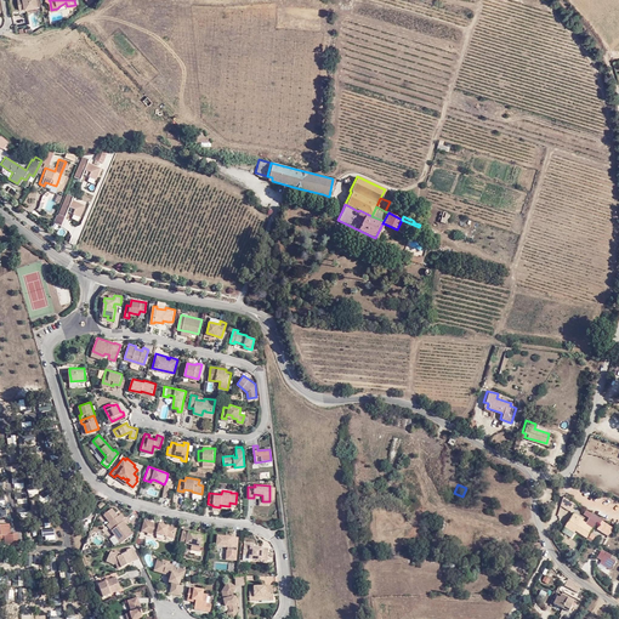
[(268,505),(270,501),(262,501),(262,495),(254,494),(254,498),(259,498),(259,505),(268,505)]
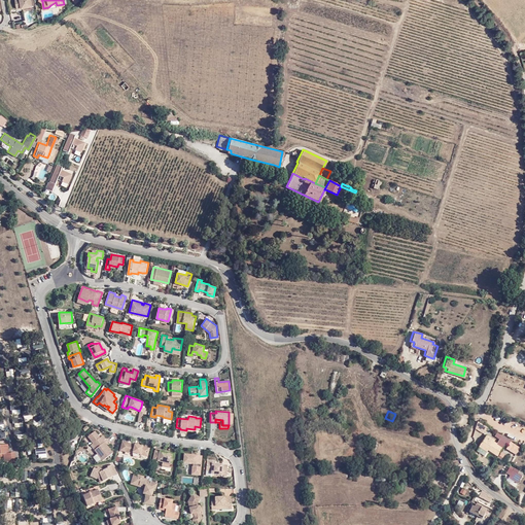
[(477,419),(474,426),(481,430),(485,425),(477,419)]
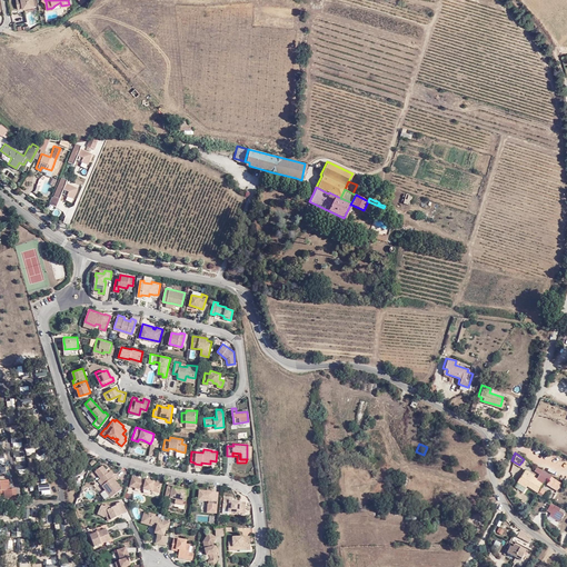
[(122,488),(113,477),(109,479),(108,478),(115,474),(111,469),(108,471),(103,465),(96,470),(101,477),(99,479),(111,496),(122,488)]
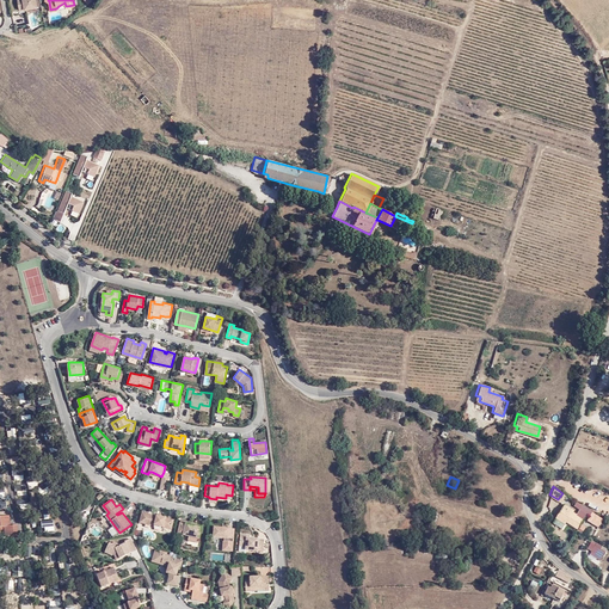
[(585,512),(589,515),(591,511),(574,500),(572,504),(578,508),(573,514),(571,511),(573,509),(563,503),(551,521),(561,528),(565,521),(577,528),(585,512)]
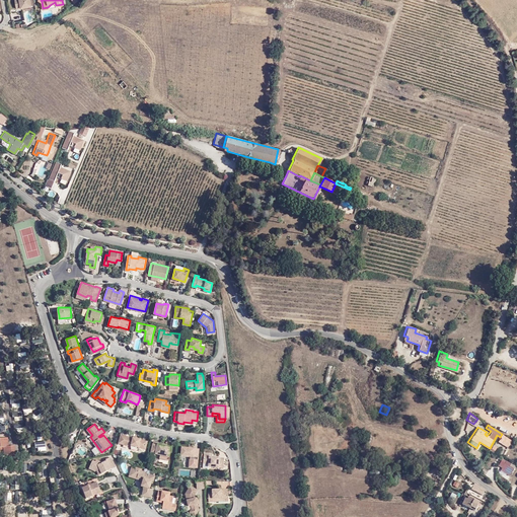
[(148,441),(136,437),(133,437),(130,436),(126,435),(121,434),(120,440),(124,441),(123,443),(128,445),(129,442),(131,443),(130,446),(138,448),(139,446),(146,448),(148,441)]
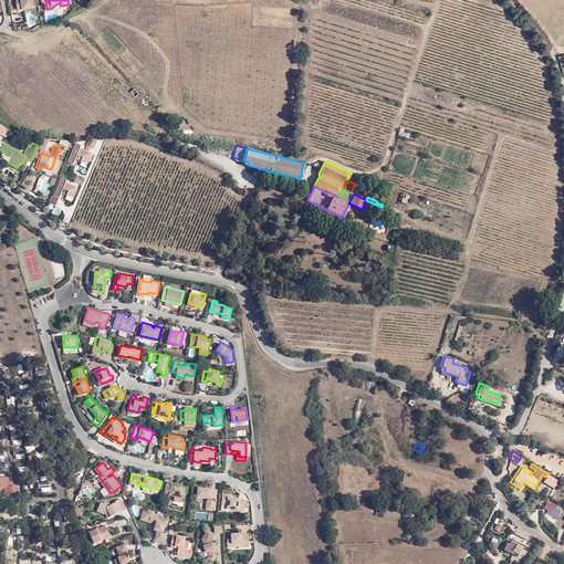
[(406,476),(398,473),(395,487),(403,489),(406,476)]
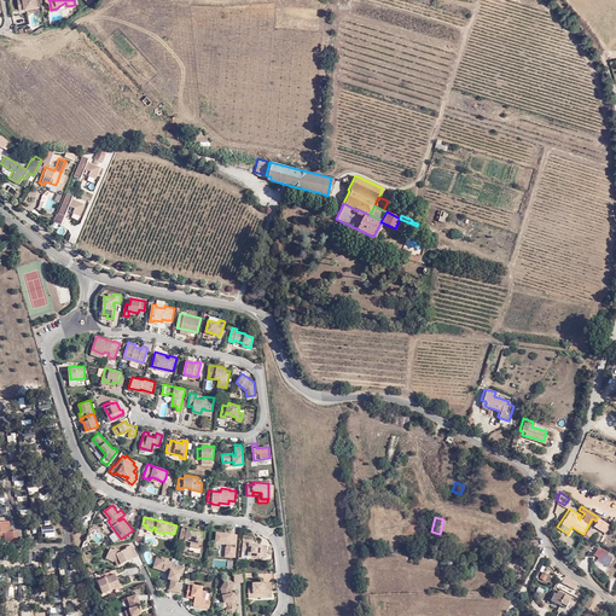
[(604,532),(609,524),(598,517),(596,521),(592,524),(604,532)]
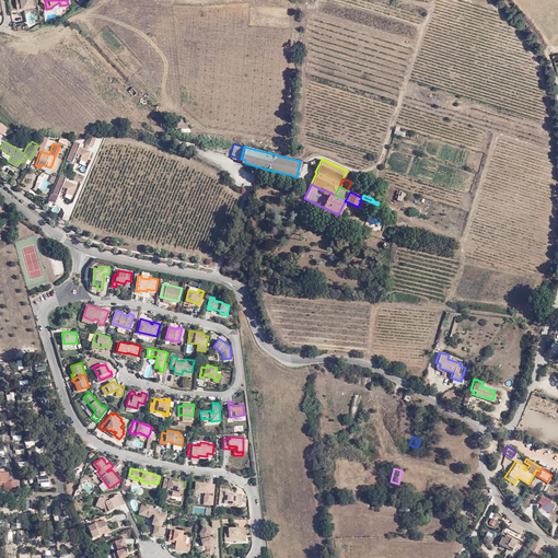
[(0,480),(1,480),(6,480),(7,489),(15,488),(14,479),(8,480),(7,471),(0,471),(0,480)]
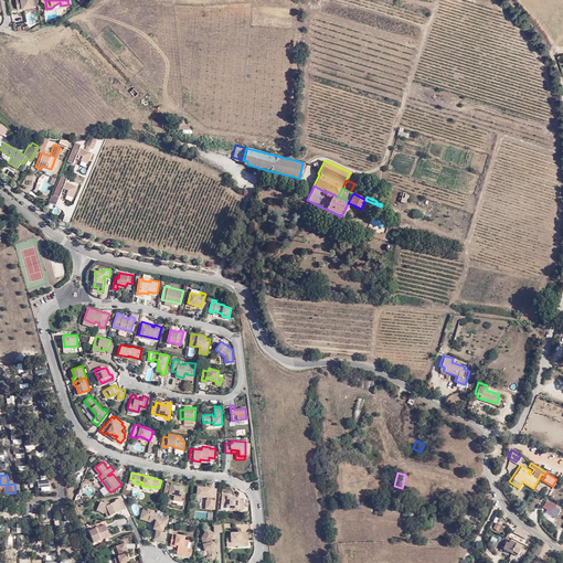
[(170,490),(170,494),(184,497),(187,486),(182,485),(177,484),(172,482),(172,481),(168,480),(166,488),(170,490)]
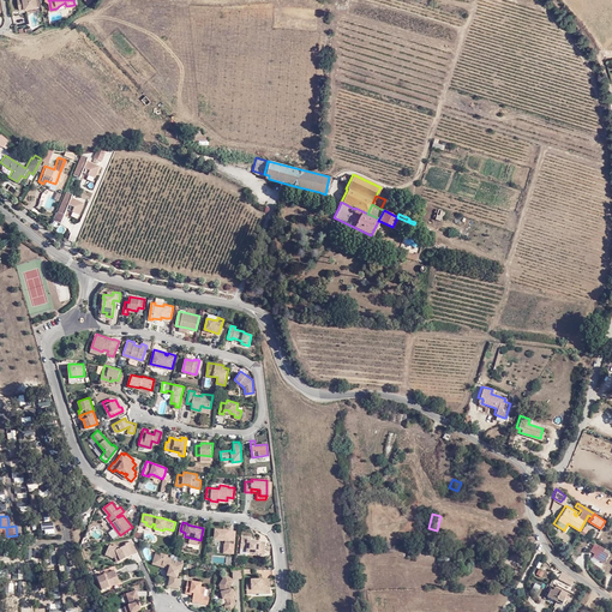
[(225,540),(223,547),(234,549),(235,531),(231,531),(231,529),(215,528),(214,539),(225,540)]
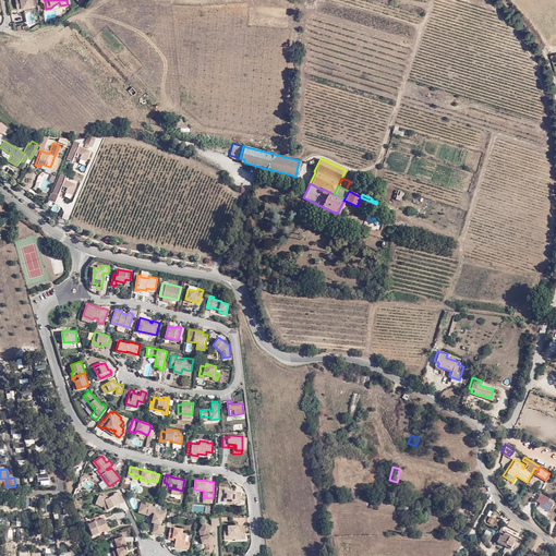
[(432,482),(431,490),(447,493),(448,485),(432,482)]
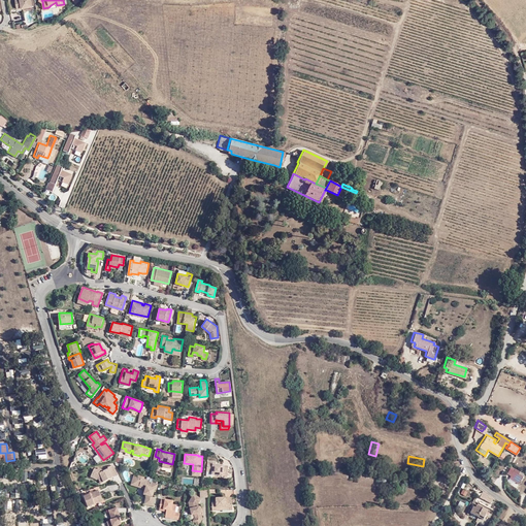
[(228,465),(216,464),(214,464),(214,461),(207,461),(206,470),(212,471),(211,473),(227,475),(228,465)]
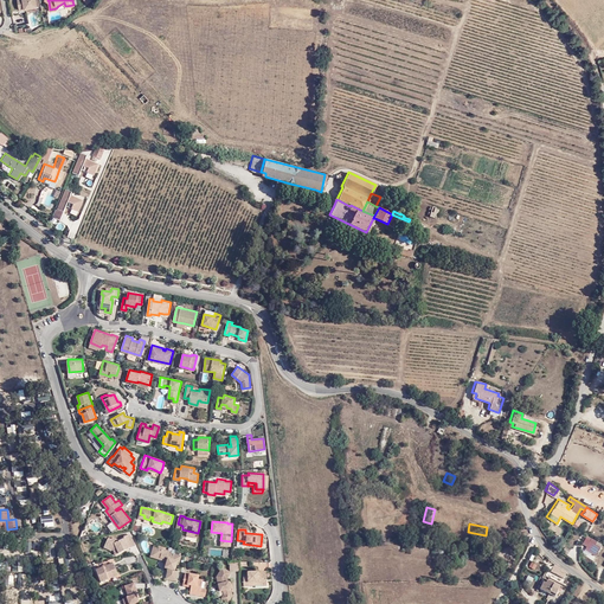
[(111,548),(114,548),(117,546),(120,552),(136,545),(130,533),(124,535),(124,537),(120,539),(114,535),(113,538),(109,537),(104,545),(111,548)]
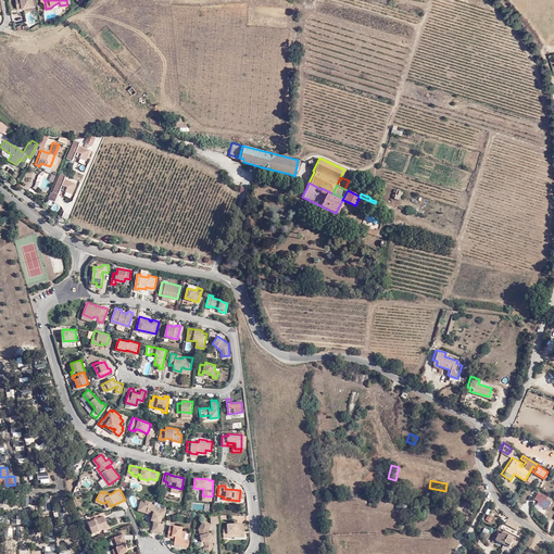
[(546,505),(550,501),(540,494),(537,500),(546,505)]
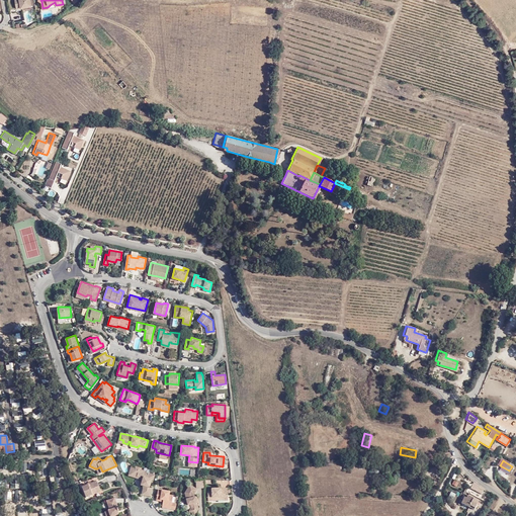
[(141,478),(142,481),(143,481),(144,480),(142,477),(137,475),(138,474),(133,473),(135,465),(132,464),(129,475),(141,478)]
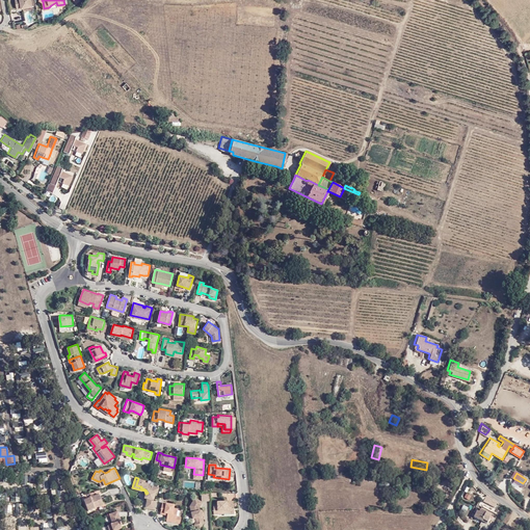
[(147,494),(146,494),(144,497),(148,498),(146,506),(155,508),(156,500),(154,500),(156,492),(157,493),(159,487),(148,483),(148,482),(142,481),(143,480),(138,478),(136,485),(141,486),(140,487),(146,489),(148,493),(147,494)]
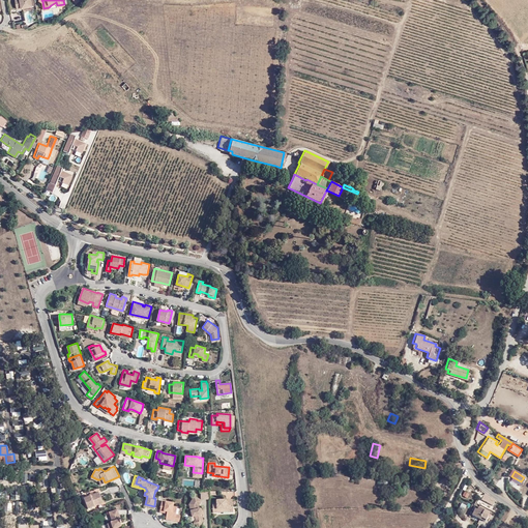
[(99,491),(94,493),(90,494),(84,497),(88,507),(93,505),(93,504),(104,500),(99,491)]
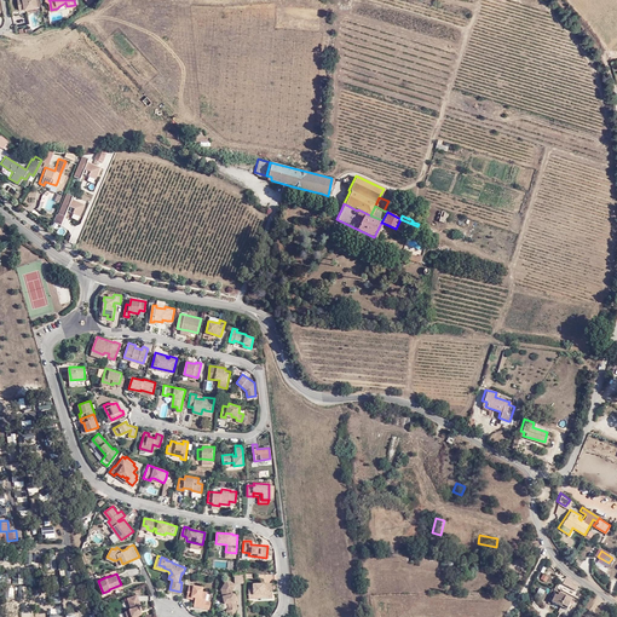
[(577,583),(565,575),(563,581),(560,580),(557,587),(571,594),(577,583)]
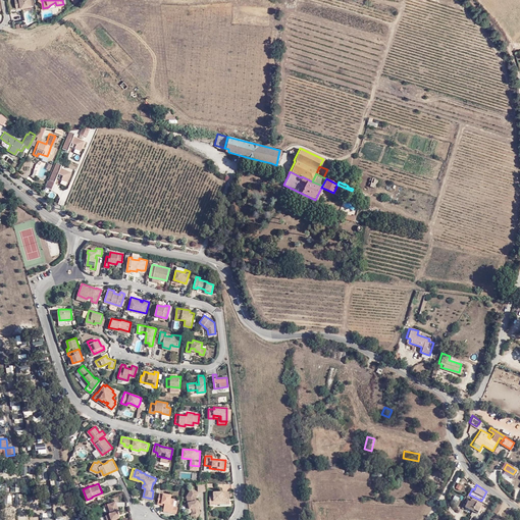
[(187,497),(188,503),(189,509),(192,508),(192,512),(191,515),(196,518),(199,512),(198,506),(198,505),(197,505),(197,504),(198,504),(197,501),(196,501),(195,498),(198,492),(192,488),(187,497)]
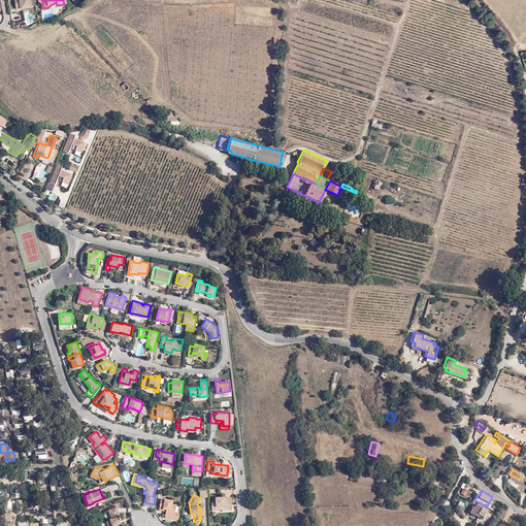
[(211,510),(217,510),(217,505),(227,505),(227,508),(232,508),(232,497),(216,497),(216,501),(211,501),(211,510)]
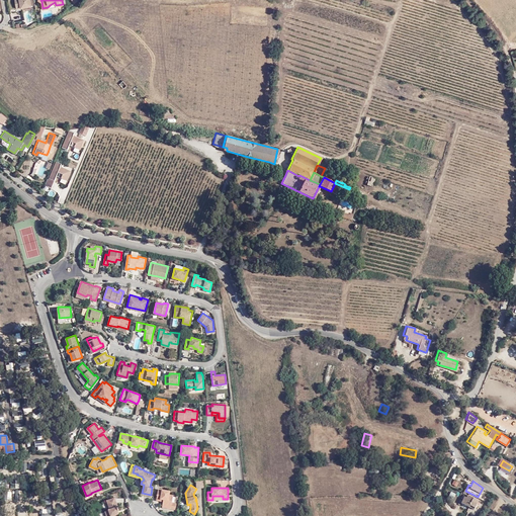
[(156,499),(160,500),(160,499),(163,499),(163,501),(162,504),(170,506),(170,508),(174,509),(176,503),(172,502),(173,495),(169,495),(169,491),(158,489),(156,499)]
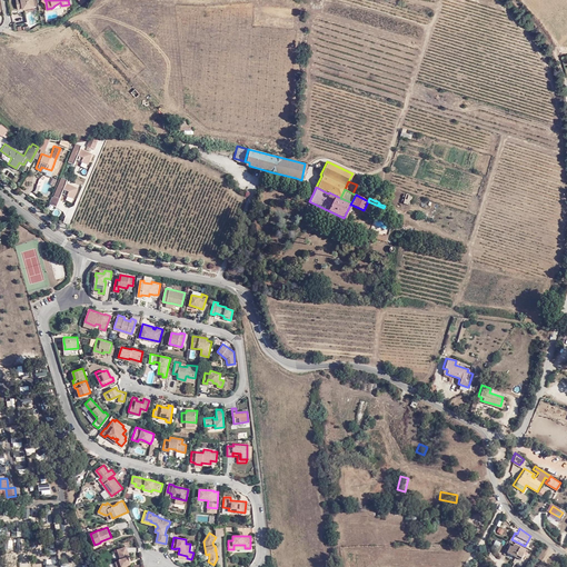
[(515,553),(520,556),(525,548),(511,541),(510,545),(509,544),(505,550),(513,555),(515,553)]
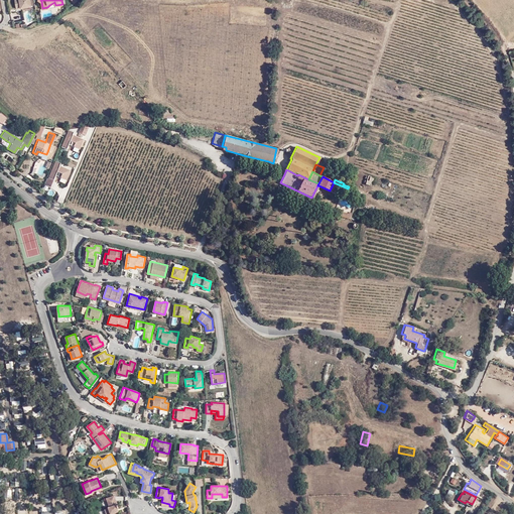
[(104,508),(106,513),(108,513),(112,513),(111,513),(116,513),(116,512),(115,508),(116,508),(115,505),(117,504),(113,495),(106,498),(109,507),(104,508)]
